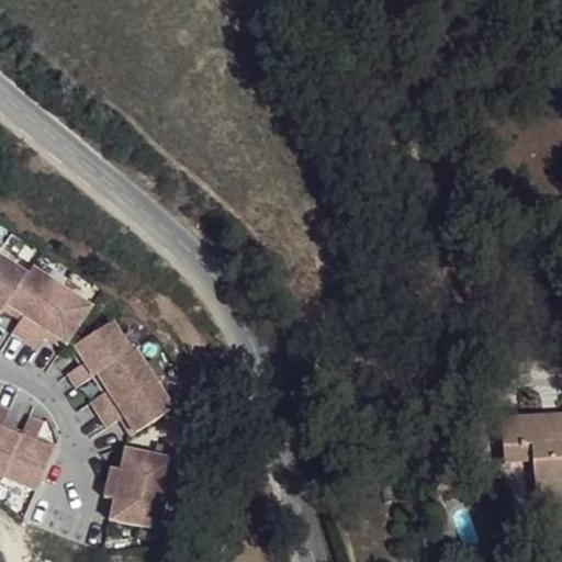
[(0,313),(2,310),(19,322),(10,335),(35,351),(45,338),(62,350),(89,308),(30,270),(25,276),(0,256),(0,248),(1,247),(0,246),(0,313)]
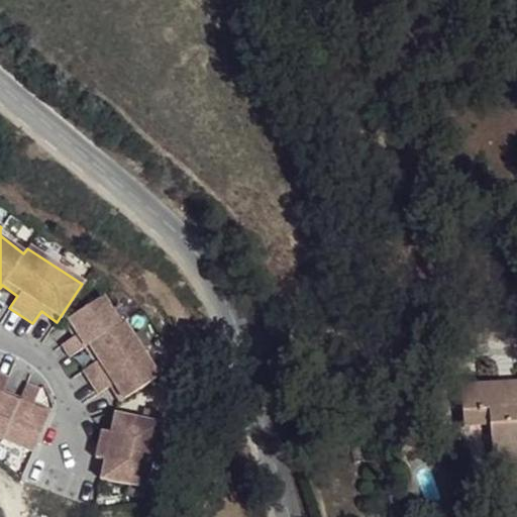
[(102,297),(65,321),(74,336),(62,344),(70,356),(85,347),(95,363),(83,371),(98,394),(110,387),(120,402),(159,378),(124,322),(120,325),(102,297)]
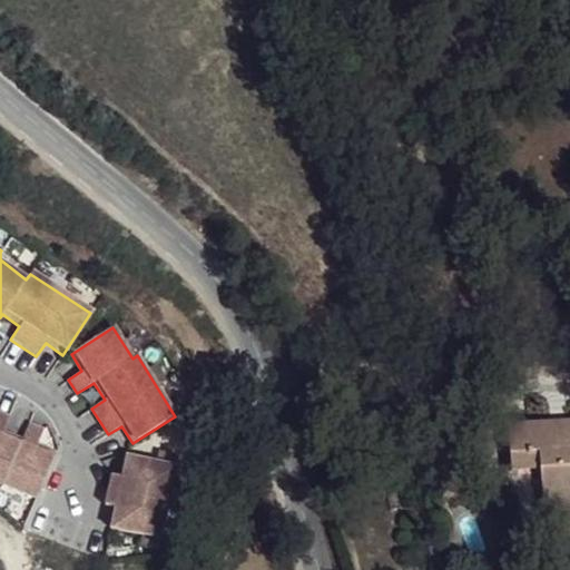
[(0,483),(2,485),(2,483),(37,498),(56,452),(38,443),(43,429),(29,423),(22,439),(3,431),(10,416),(0,411),(0,483)]
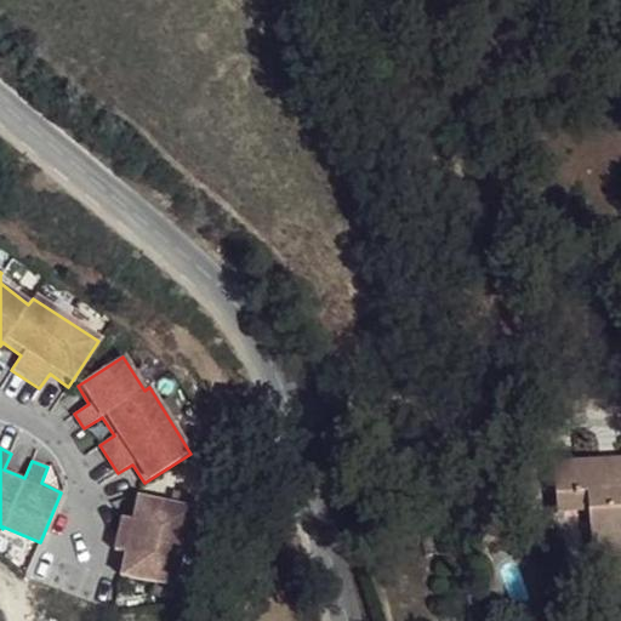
[(604,460),(575,457),(560,495),(590,493),(591,512),(594,552),(614,551),(615,559),(620,558),(620,466),(604,468),(604,460)]
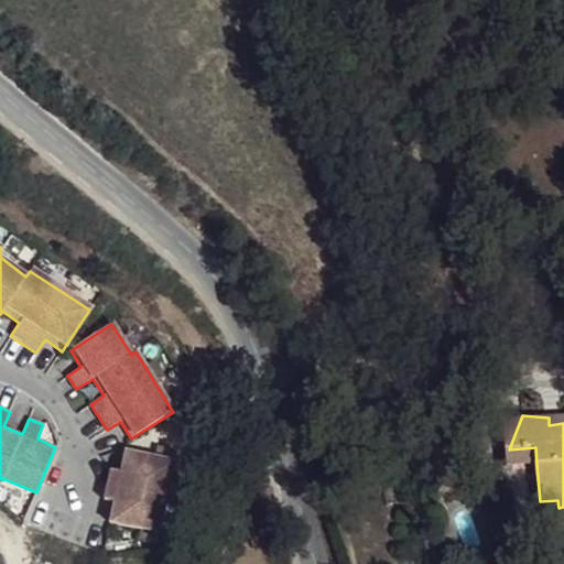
[(535,447),(509,449),(509,466),(537,465),(535,447)]
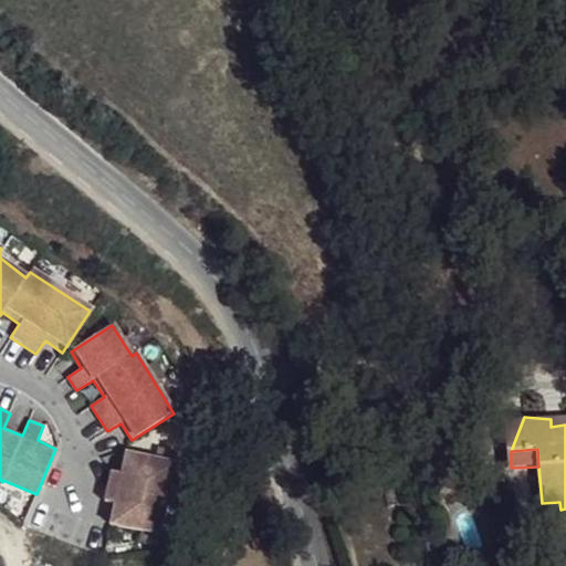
[(174,463),(125,452),(121,473),(111,471),(104,501),(114,504),(109,524),(157,534),(174,463)]
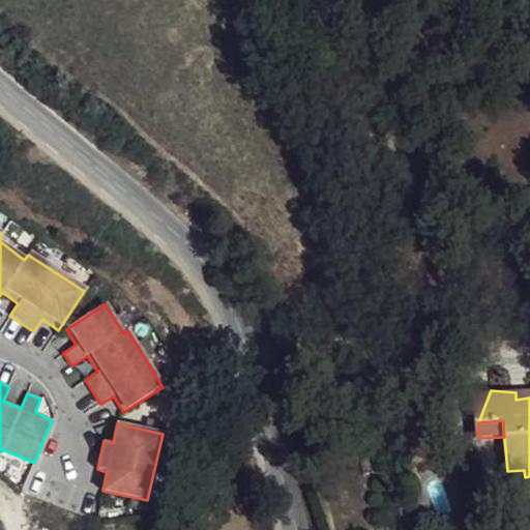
[(524,470),(507,471),(507,479),(525,477),(524,470)]
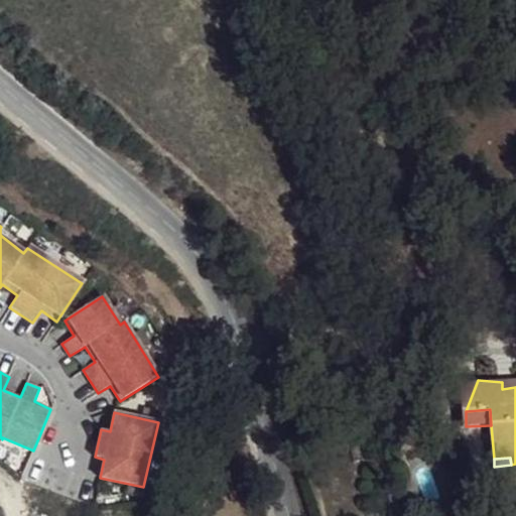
All buildings are outlined.
